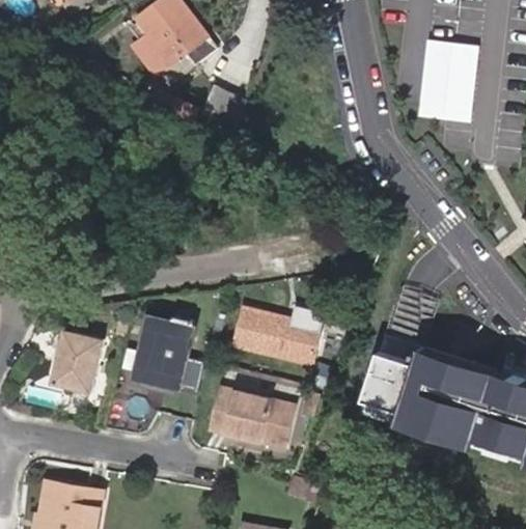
[(61,0),(53,6),(62,19),(86,0),(61,0)]
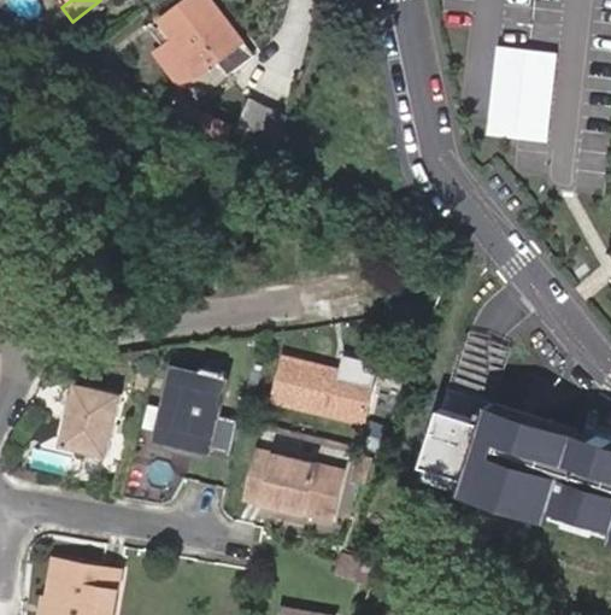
[(239,42),(206,0),(182,0),(156,21),(168,41),(151,53),(176,88),(181,82),(187,89),(193,97),(221,75),(212,63),(239,42)]
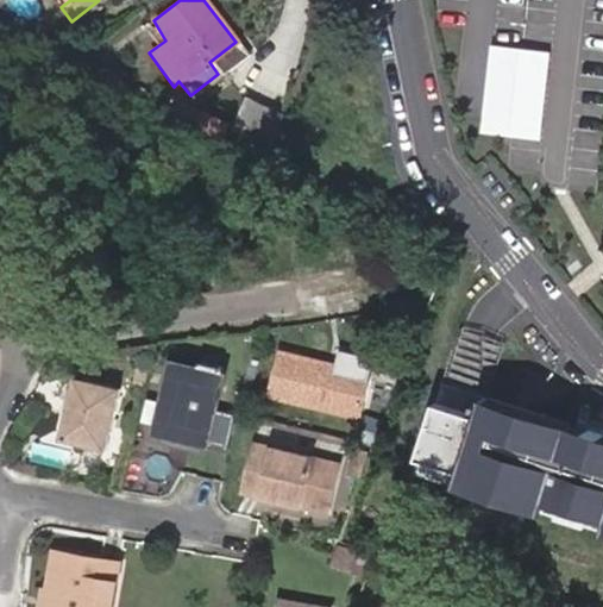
[(236,42),(209,62),(218,74),(244,55),(236,42)]
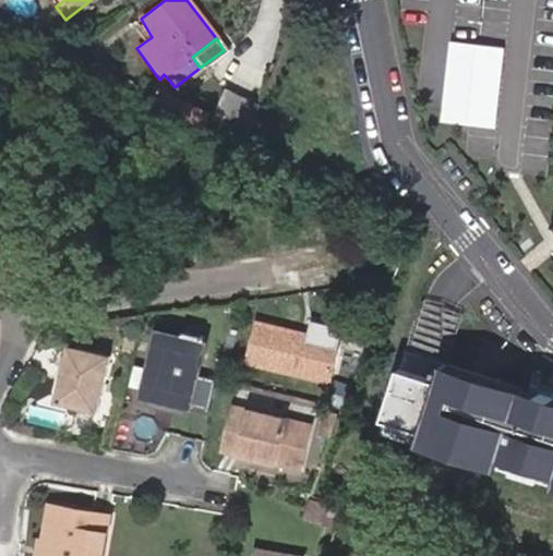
[(441,122),(497,127),(503,44),(446,39),(441,122)]
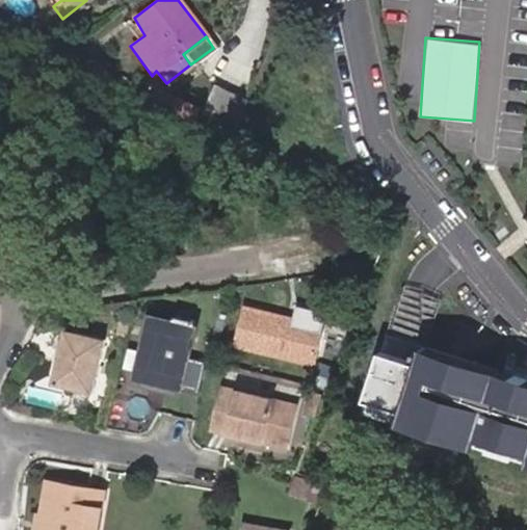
[(198,74),(190,64),(166,83),(173,93),(198,74)]
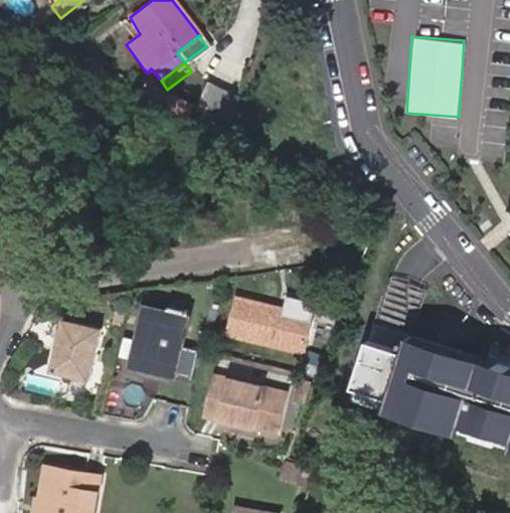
[(147,73),(140,77),(145,82),(156,74),(151,68),(147,73)]
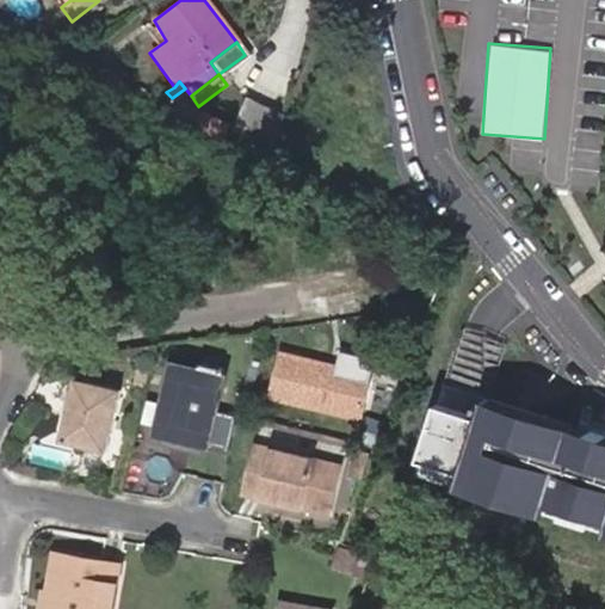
[(261,164),(281,117),(235,99),(217,140),(261,164)]
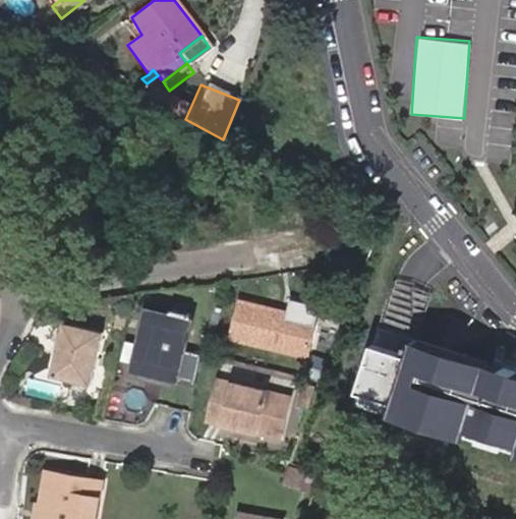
[(284,320),(286,312),(236,299),(226,338),(305,359),(312,327),(284,320)]
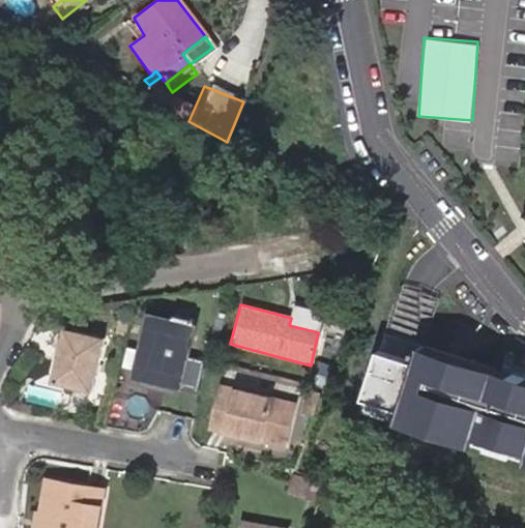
[(144,321),(130,374),(172,384),(187,322),(167,317),(165,326),(144,321)]
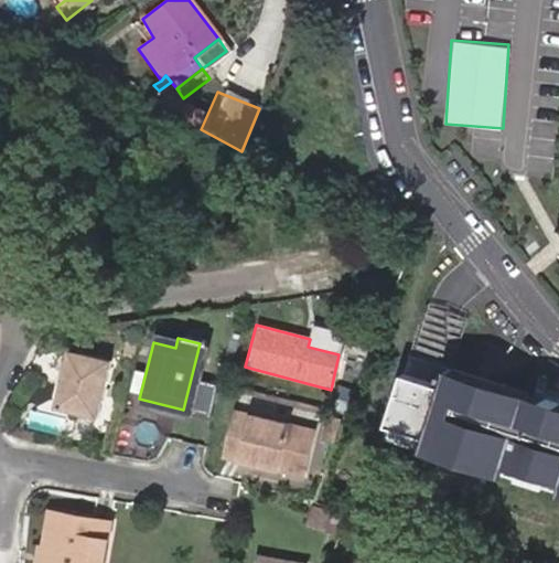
[(127,339),(122,356),(133,358),(137,342),(127,339)]
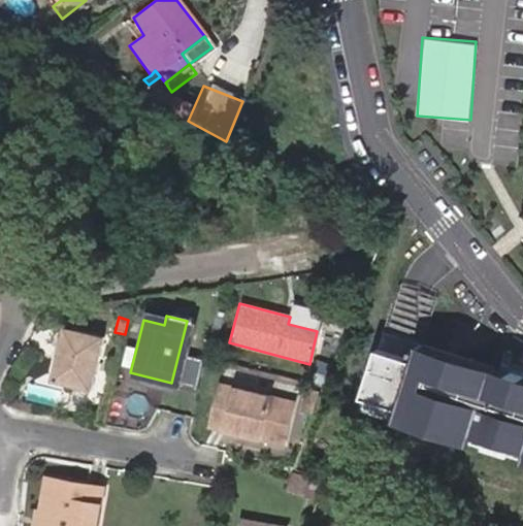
[(319,325),(290,317),(288,324),(317,331),(319,325)]
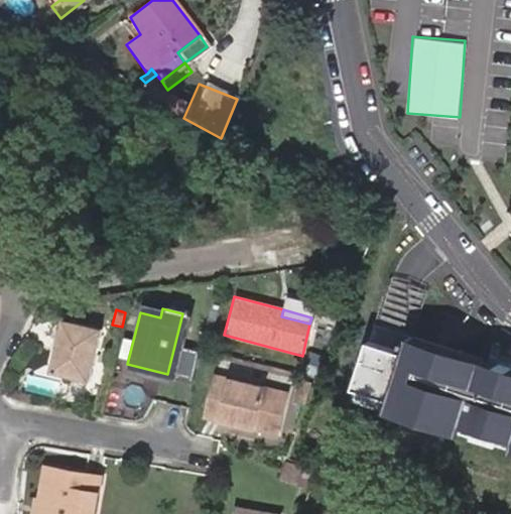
[(60,316),(46,371),(87,381),(101,328),(60,316)]
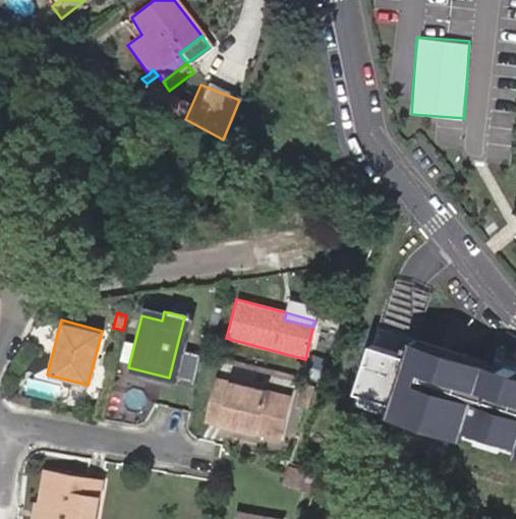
[(515,458),(515,375),(376,331),(352,407),(515,458)]
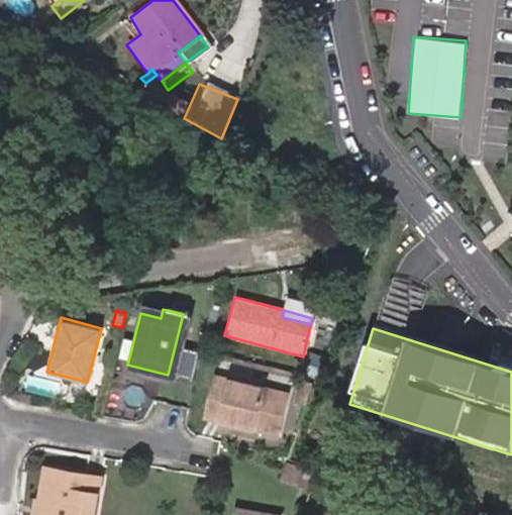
[(320,364),(303,358),(299,372),(315,377),(320,364)]
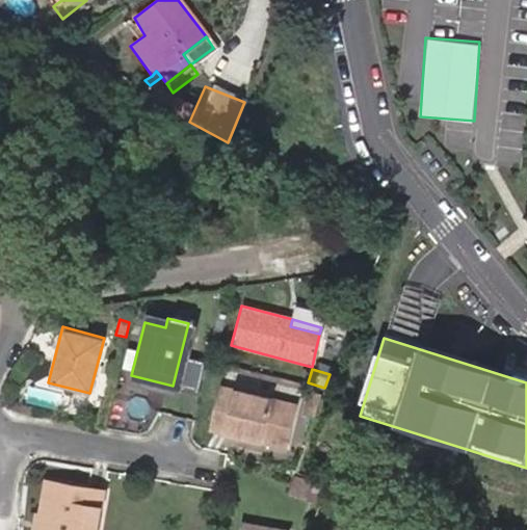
[(131,375),(129,386),(170,396),(173,386),(131,375)]
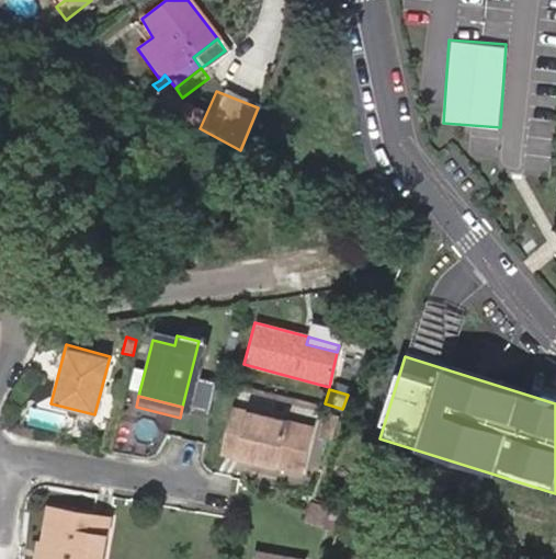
[(218,455),(254,464),(257,458),(274,464),(273,469),(297,476),(309,429),(230,408),(218,455)]
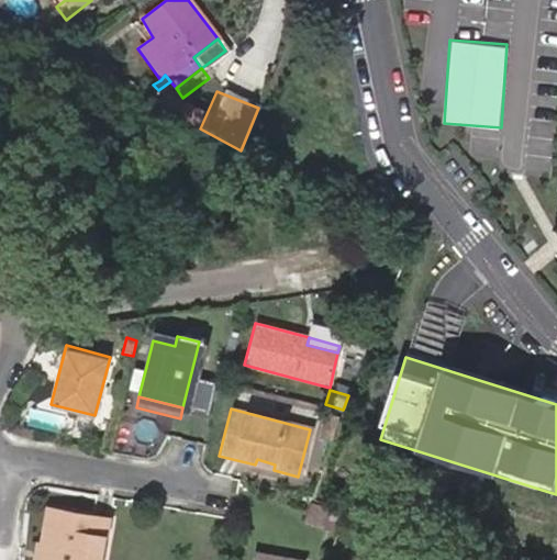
[(324,440),(331,418),(319,415),(313,437),(324,440)]
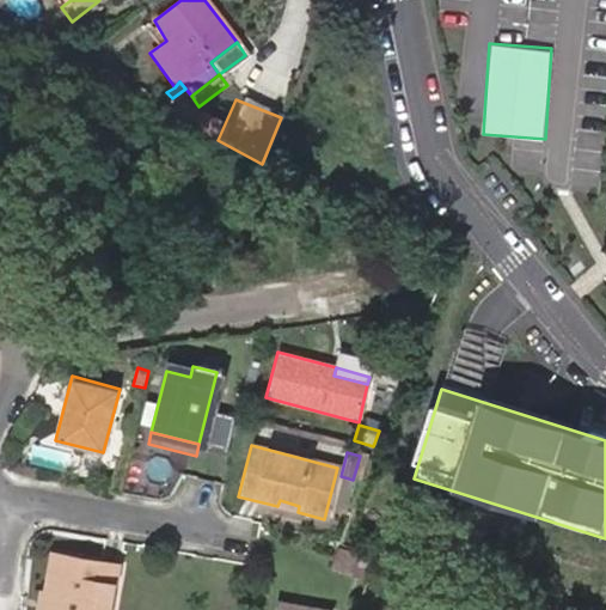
[(280,500),(277,506),(298,512),(299,506),(280,500)]
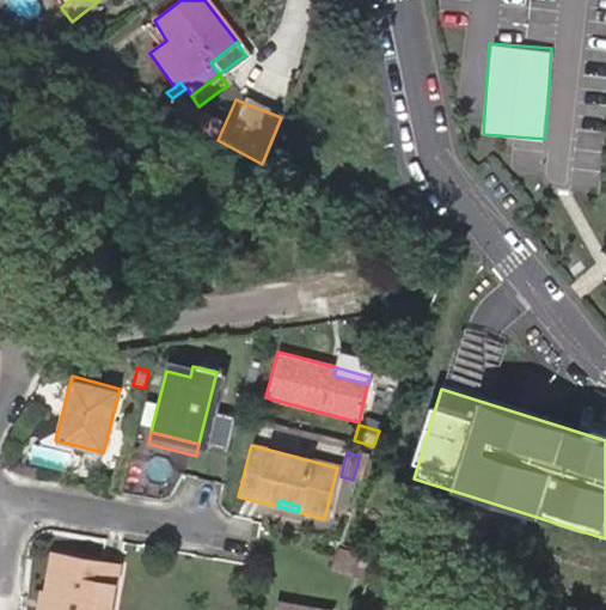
[(352,559),(331,550),(324,568),(346,577),(347,573),(352,559)]
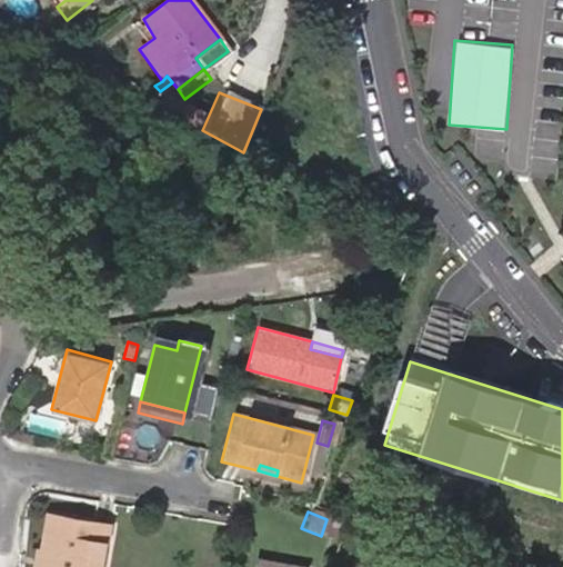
[(38,550),(34,566),(97,566),(104,526),(44,514),(38,550)]
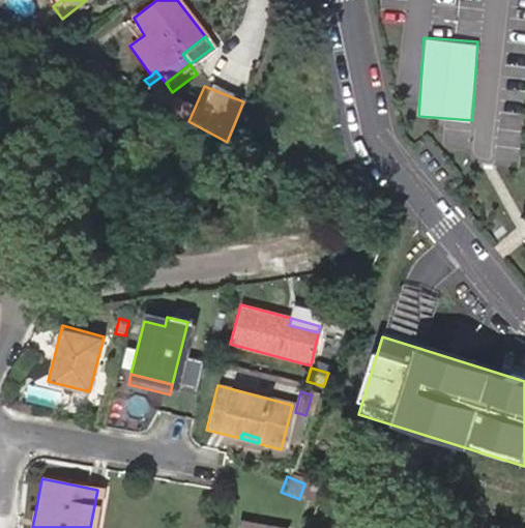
[(304,484),(300,496),(310,498),(315,488),(304,484)]
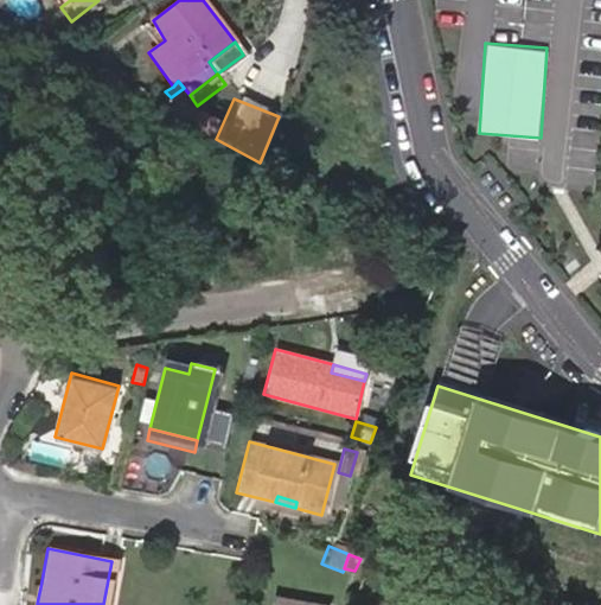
All buildings are outlined.
